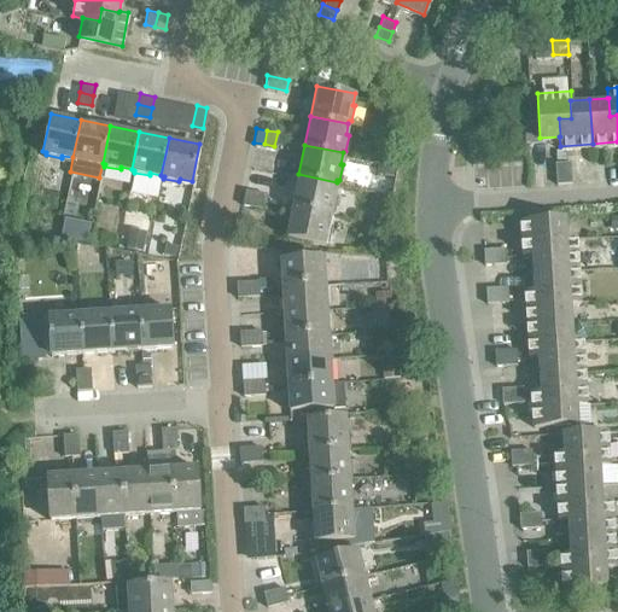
[(554,159),(555,169),(570,169),(569,158),(554,159)]
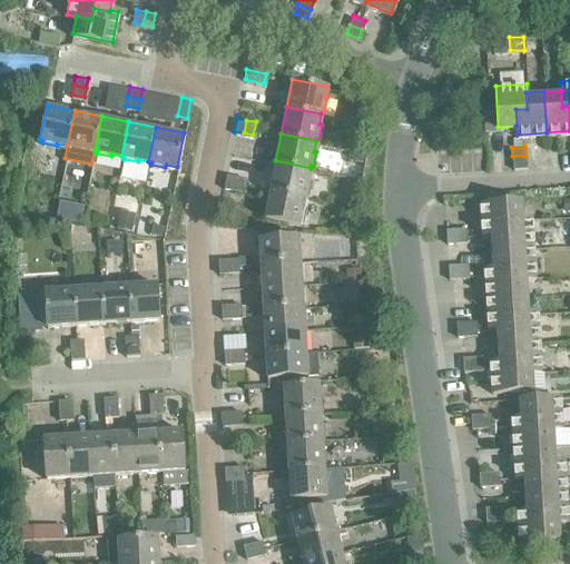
[(526,156),(512,156),(512,166),(527,165),(526,156)]
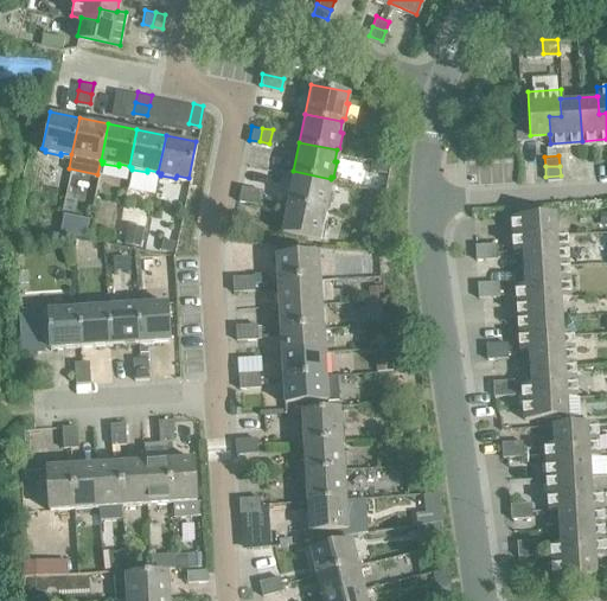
[(293,171),(287,200),(325,208),(325,205),(327,206),(331,190),(328,190),(331,179),(293,171)]
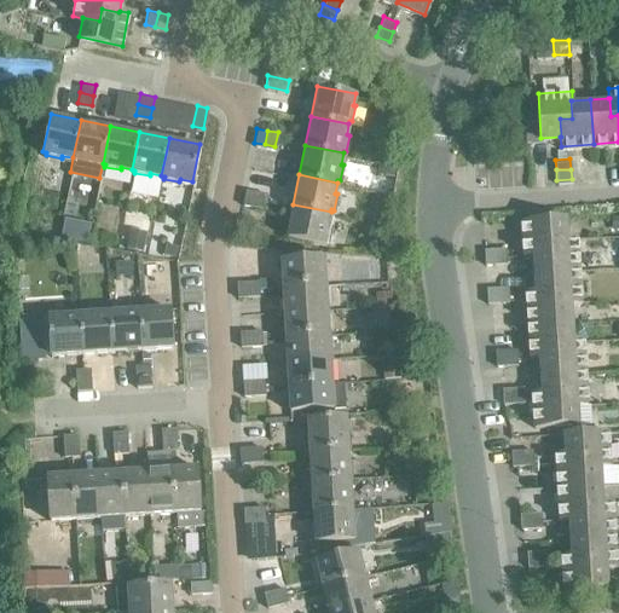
[(242,201),(253,203),(255,189),(244,186),(242,201)]
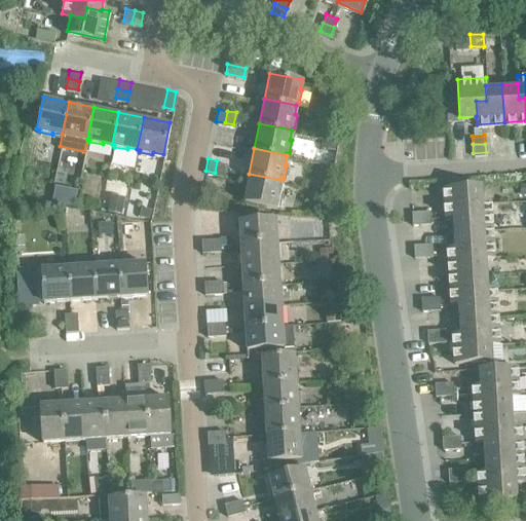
[(217,160),(215,173),(223,175),(226,162),(217,160)]
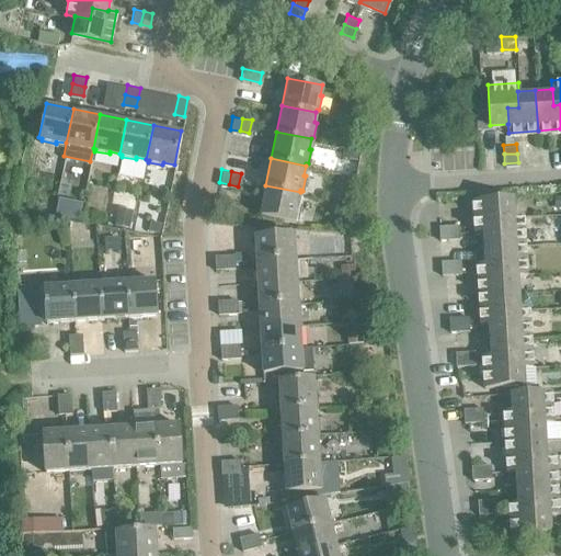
[(300,192),(265,185),(260,213),(295,219),(295,216),(297,217),(300,203),(298,202),(300,192)]
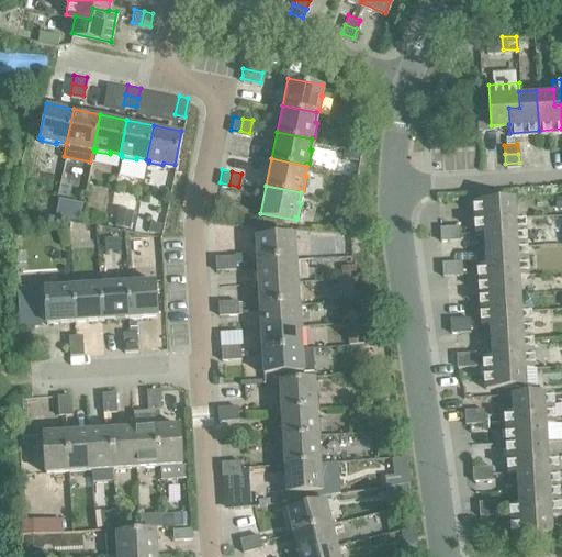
[(474,230),(483,229),(499,227),(498,215),(514,215),(514,214),(513,197),(473,199),(474,230)]
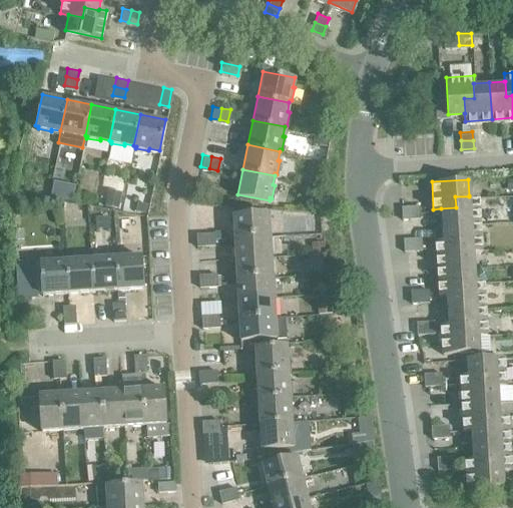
[(107,189),(104,203),(118,205),(120,191),(107,189)]
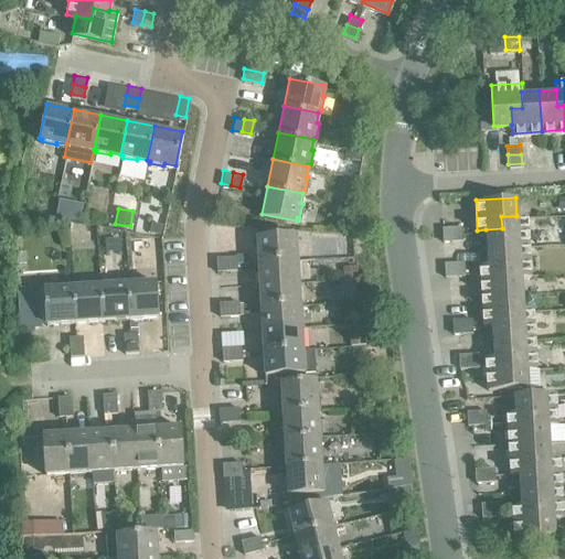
[(486,229),(487,246),(528,244),(525,214),(516,215),(516,216),(501,216),(502,228),(486,229)]
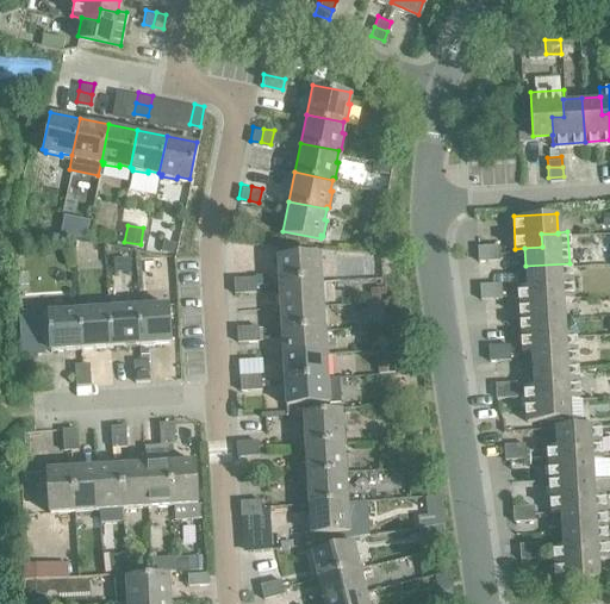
[(163,237),(161,248),(173,249),(174,240),(163,237)]
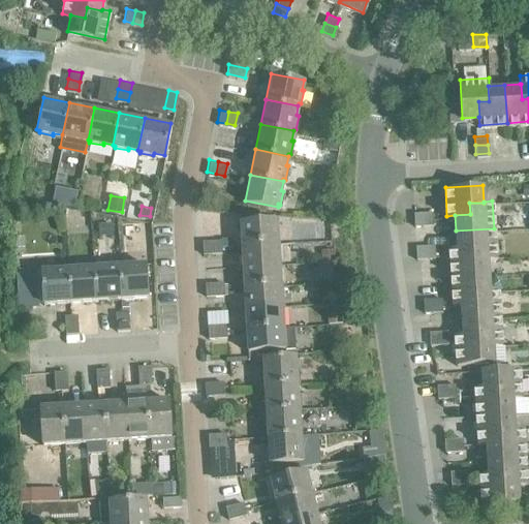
[(424,223),(423,210),(413,211),(414,223),(424,223)]
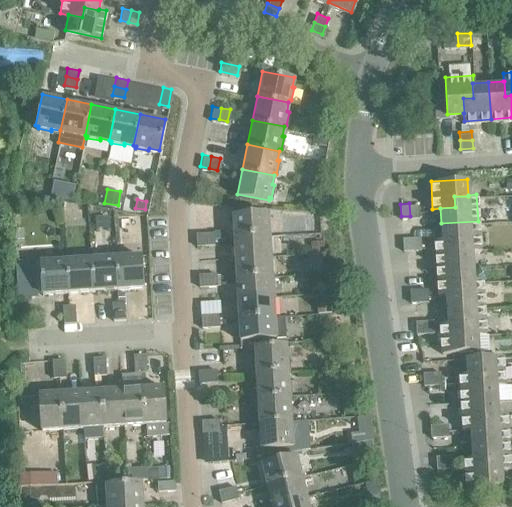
[(418,203),(409,203),(410,216),(418,215),(418,203)]
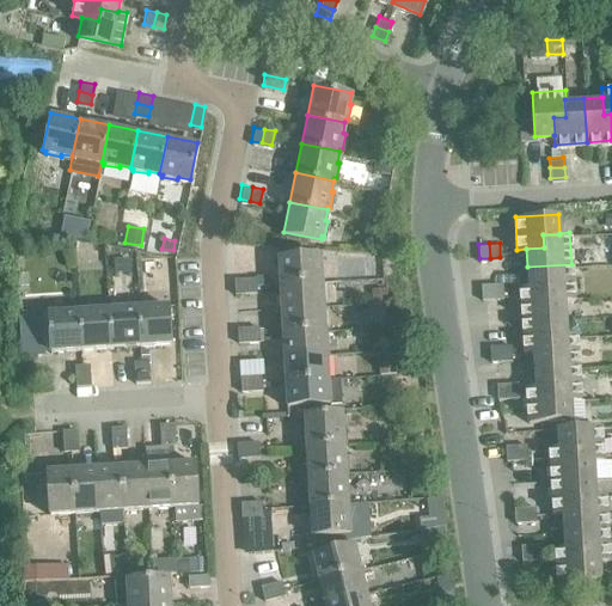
[(280,270),(280,281),(322,279),(319,252),(276,256),(277,270),(280,270)]
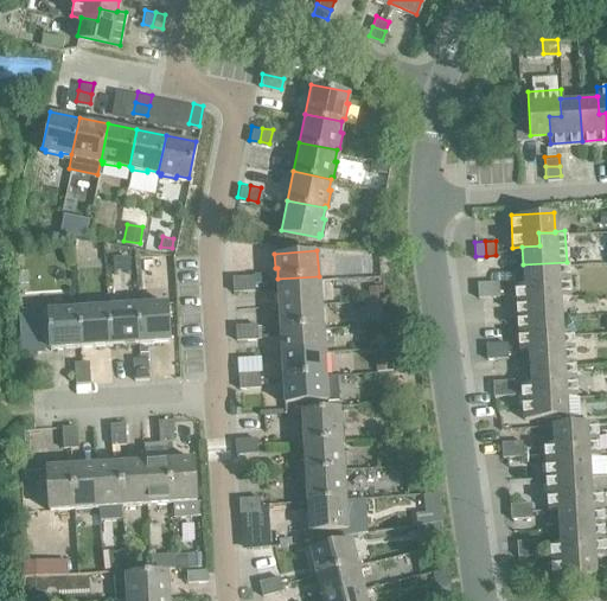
[(560,294),(560,295),(569,294),(567,262),(523,264),(524,282),(524,283),(542,282),(542,295),(560,294)]
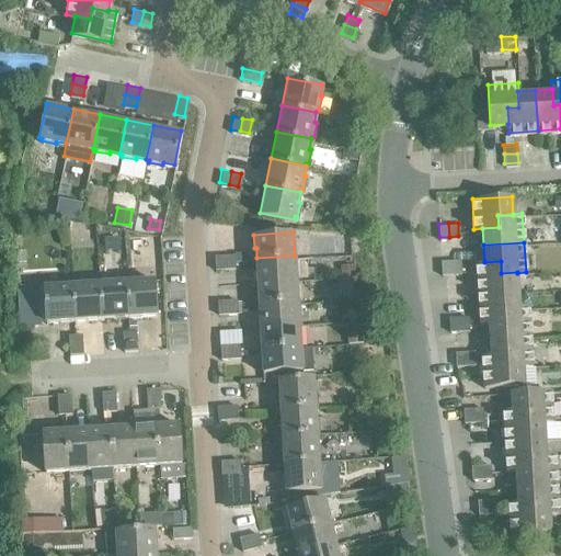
[(225,267),(224,252),(214,253),(215,267),(225,267)]
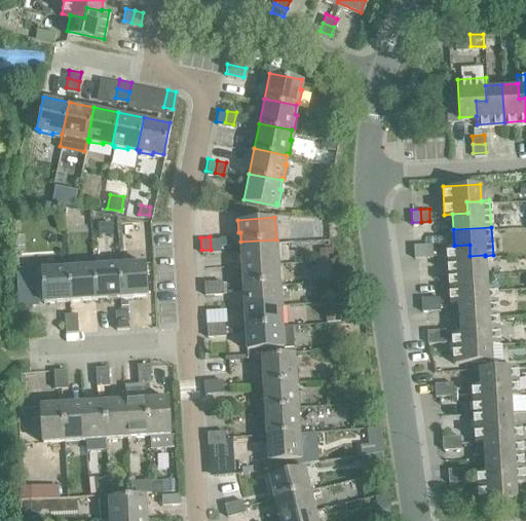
[(219,236),(210,236),(211,250),(219,249),(219,244),(219,236)]
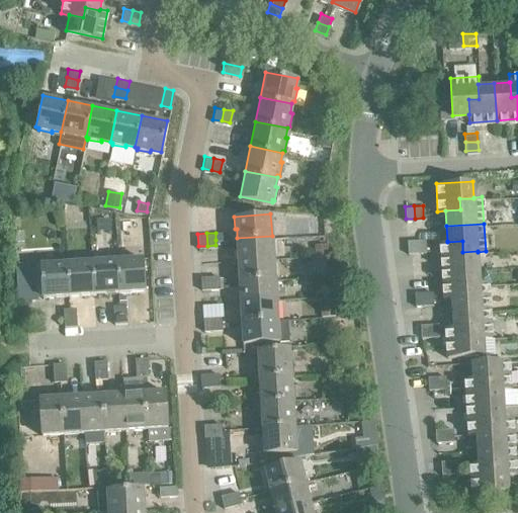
[(236,246),(237,258),(273,256),(272,236),(237,238),(238,246),(236,246)]
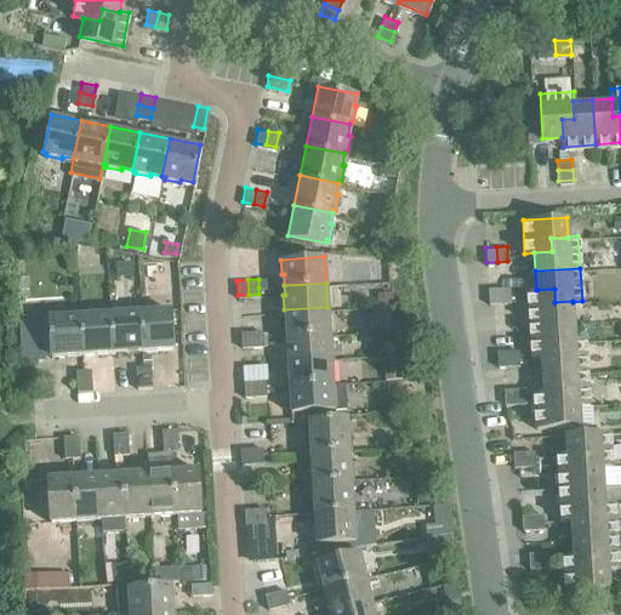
[(499,301),(499,285),(488,286),(489,301),(499,301)]
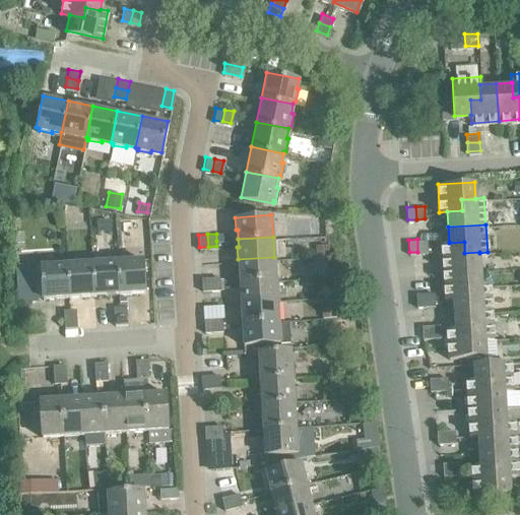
[(426,239),(417,239),(417,252),(427,251),(426,239)]
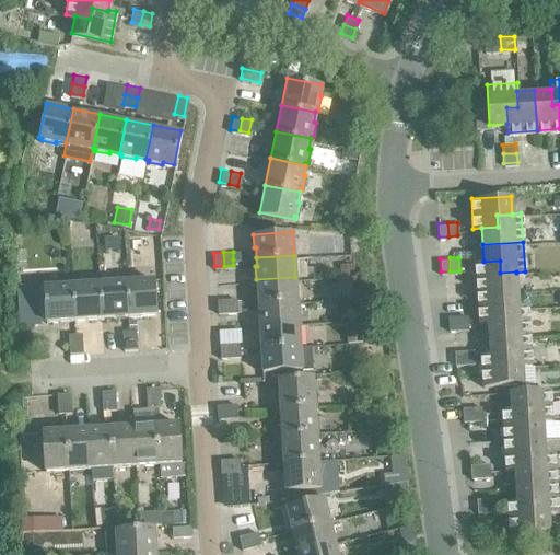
[(517,289),(516,273),(516,272),(500,273),(500,261),(483,262),(483,261),(475,262),(477,291),(517,289)]
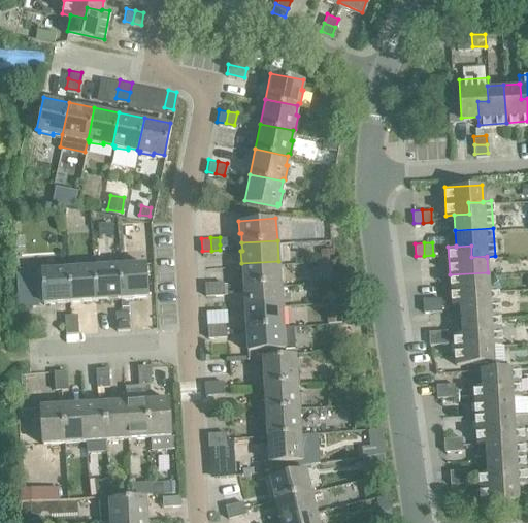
[(333,247),(319,247),(319,257),(333,257),(333,247)]
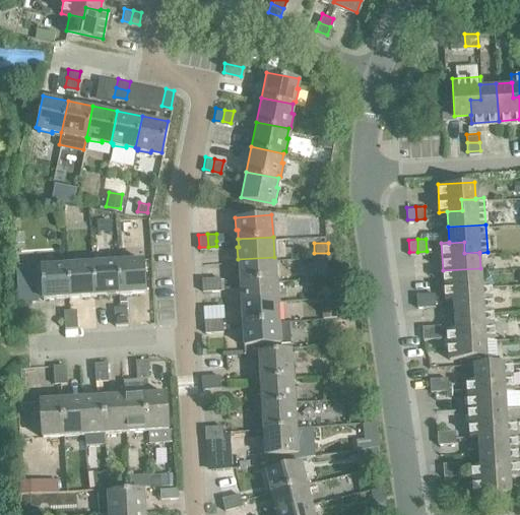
[(126,258),(117,259),(119,292),(145,290),(143,257),(140,257),(140,255),(126,256),(126,258)]
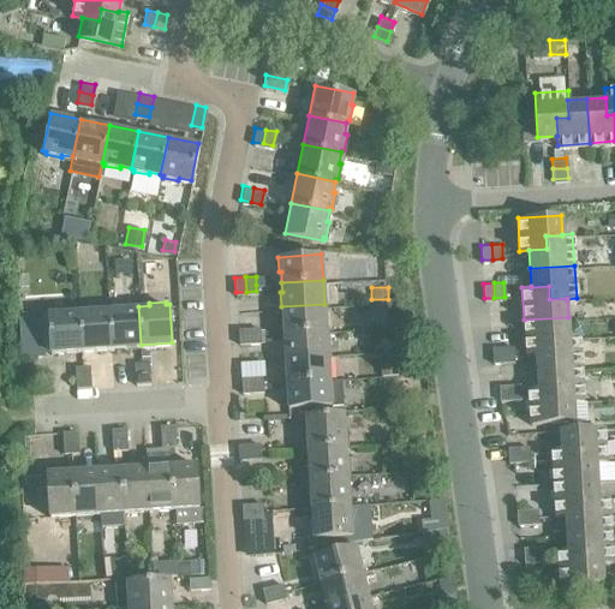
[(120,308),(108,308),(111,346),(141,345),(138,306),(136,306),(136,304),(120,305),(120,308)]
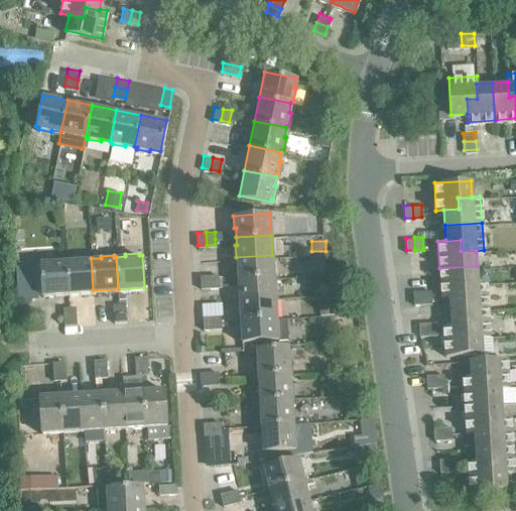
[(239,269),(239,277),(273,275),(272,255),(236,257),(237,269),(239,269)]
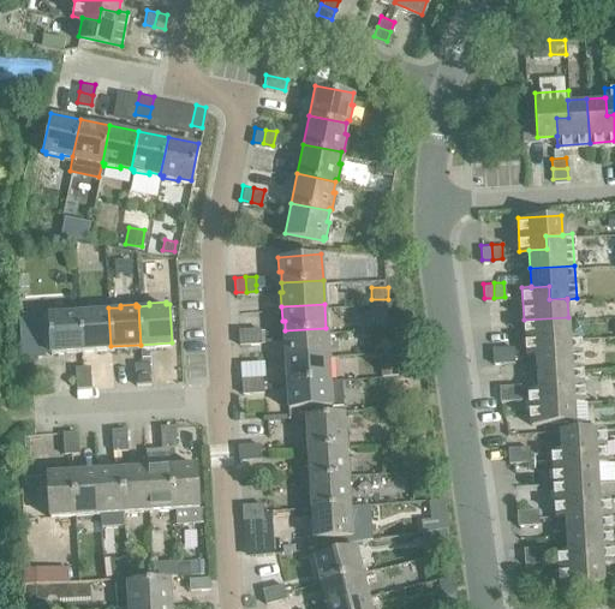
[(90,309),(78,310),(81,348),(111,346),(108,308),(106,308),(106,305),(90,306),(90,309)]
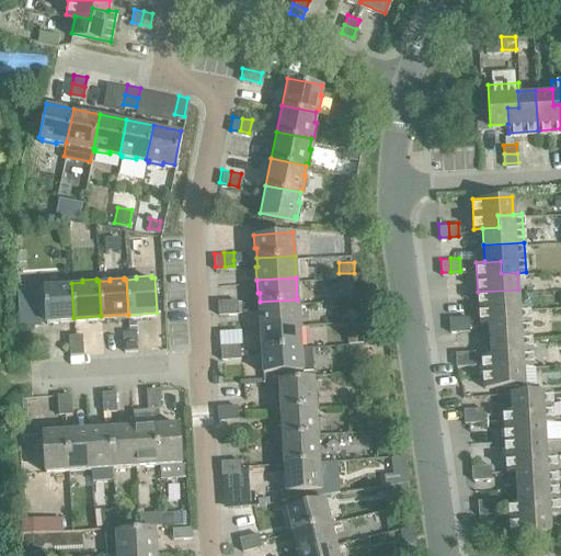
[(73,318),(71,283),(69,283),(69,281),(55,282),(55,284),(44,284),(46,319),(73,318)]
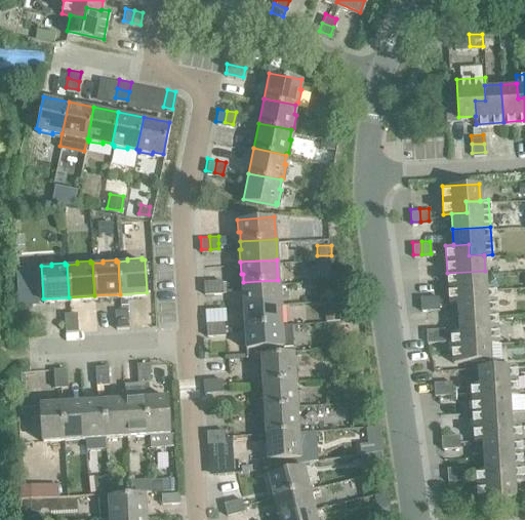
[(486,286),(485,271),(447,273),(448,301),(456,300),(456,298),(472,298),(471,287),(486,286)]
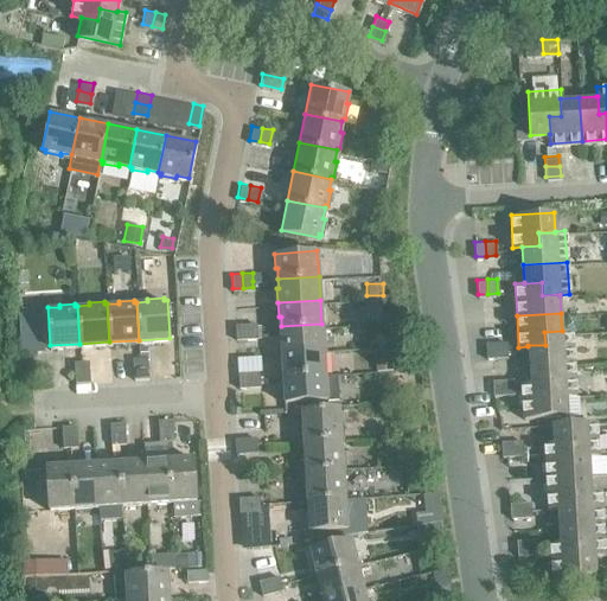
[(246,336),(246,321),(235,323),(236,337),(246,336)]
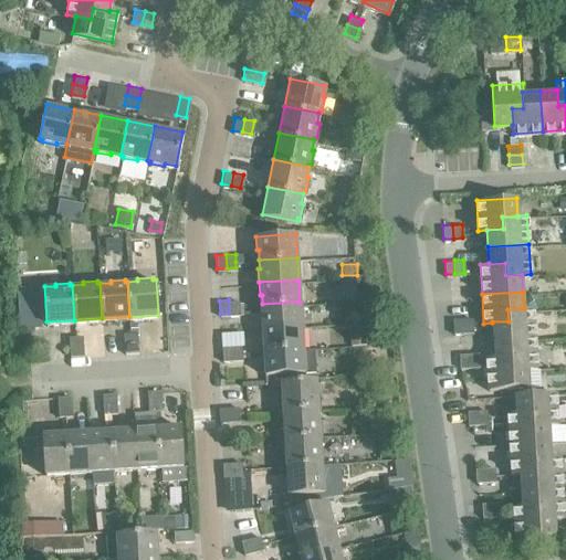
[(238,299),(229,299),(229,313),(239,313),(238,299)]
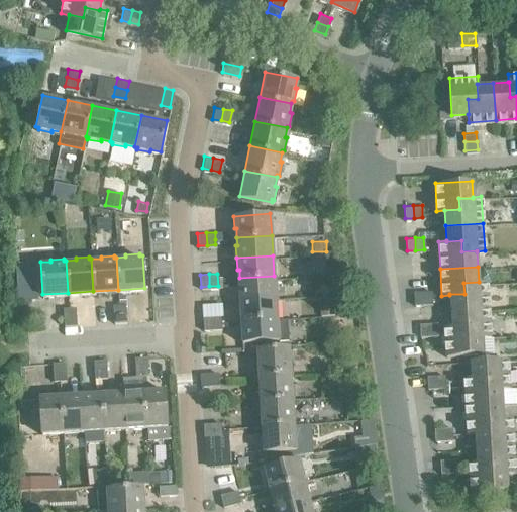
[(238,287),(239,299),(276,297),(274,276),(239,278),(240,287),(238,287)]
